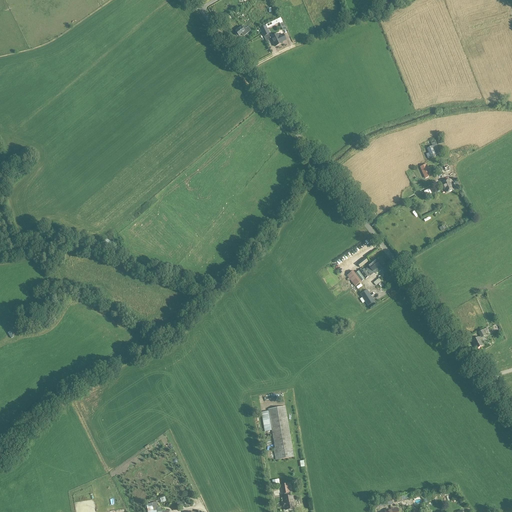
[(266,26),(260,29),(264,37),(270,34),(266,26)]
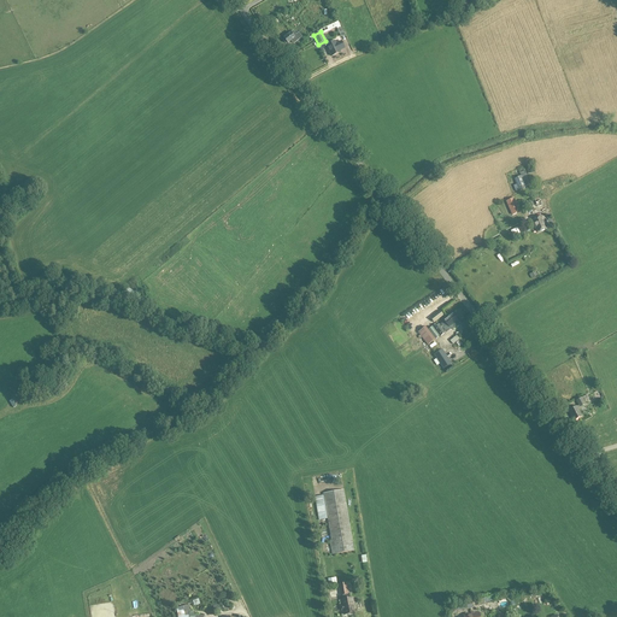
[(288,35),(287,34),(285,36),(285,37),(283,39),(288,43),(295,39),(291,33),(288,35)]
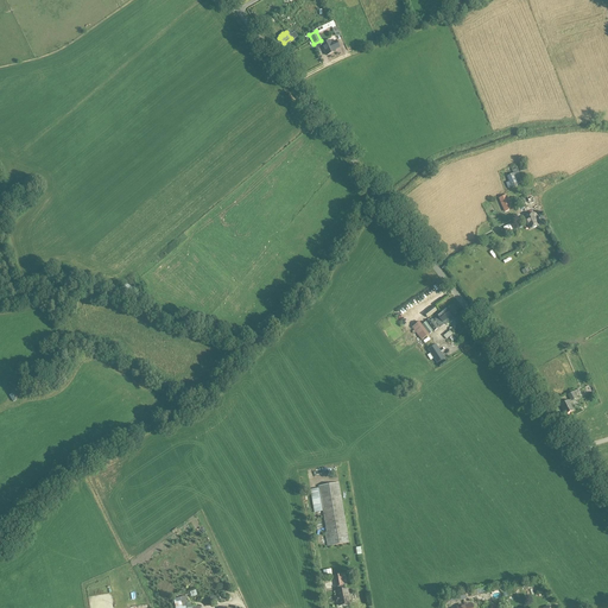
[(331,44),(330,40),(322,45),(327,56),(334,52),(333,51),(335,50),(340,48),(336,42),(331,44)]
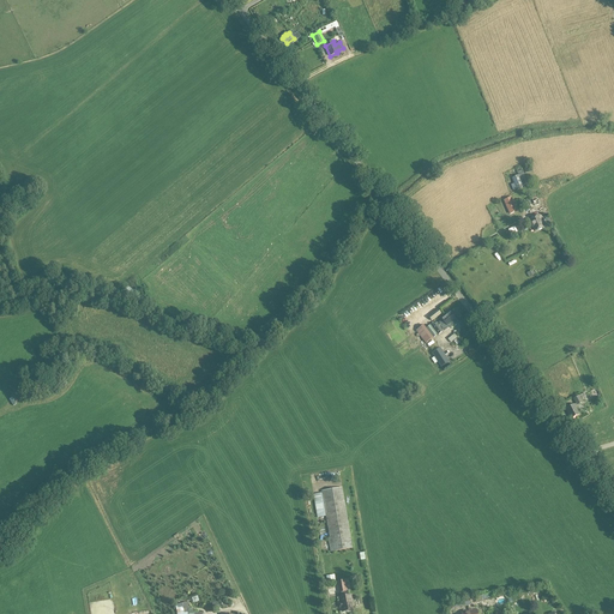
[(511,179),(516,190),(528,185),(523,174),(511,179)]
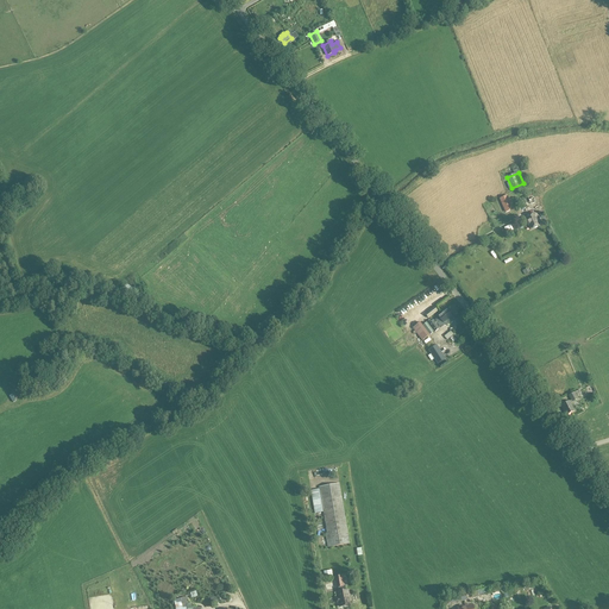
[(531,205),(535,202),(532,194),(528,196),(519,201),(521,209),(525,207),(531,205)]
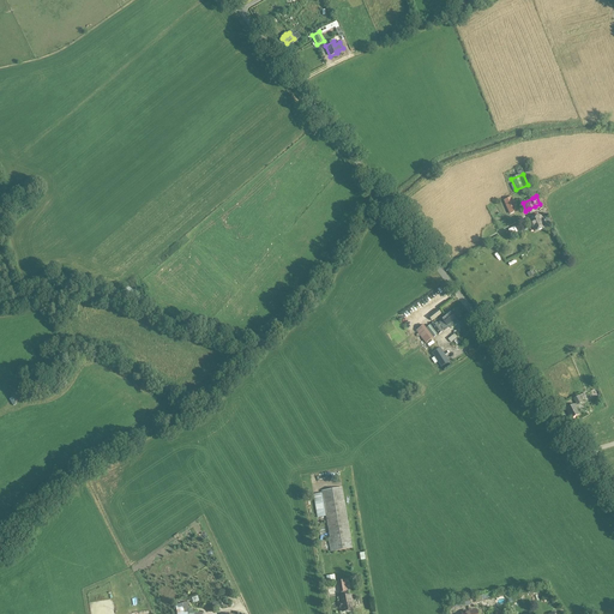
[(517,204),(515,205),(511,198),(505,200),(510,214),(517,211),(516,209),(519,208),(517,204)]
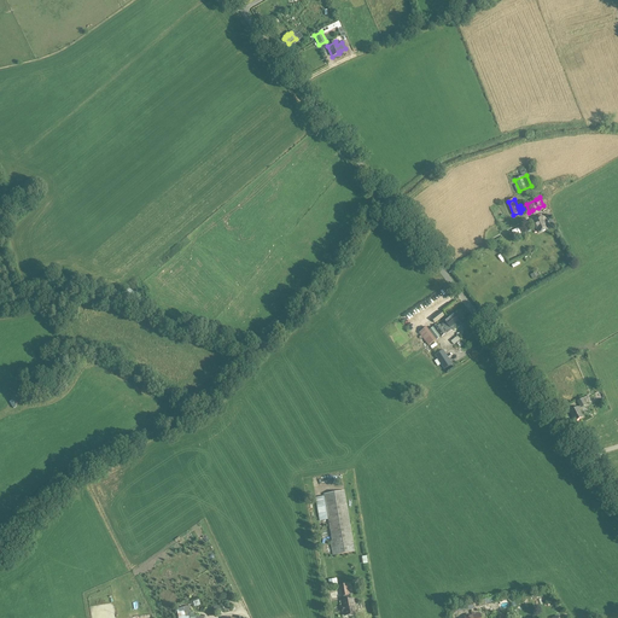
[(538,234),(547,231),(547,229),(552,227),(551,227),(554,226),(552,221),(551,222),(547,215),(532,221),(538,234)]
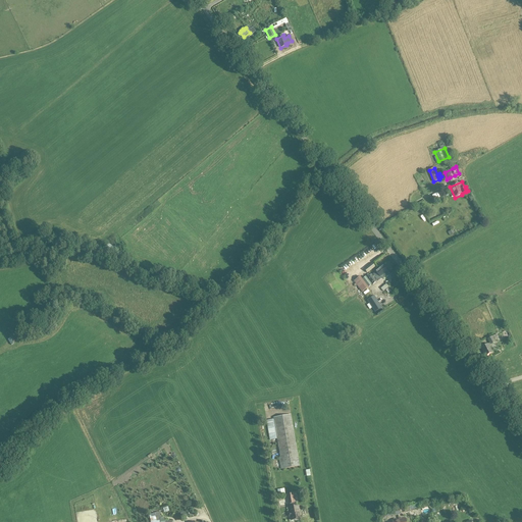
[(120,254),(112,249),(110,253),(118,257),(120,254)]
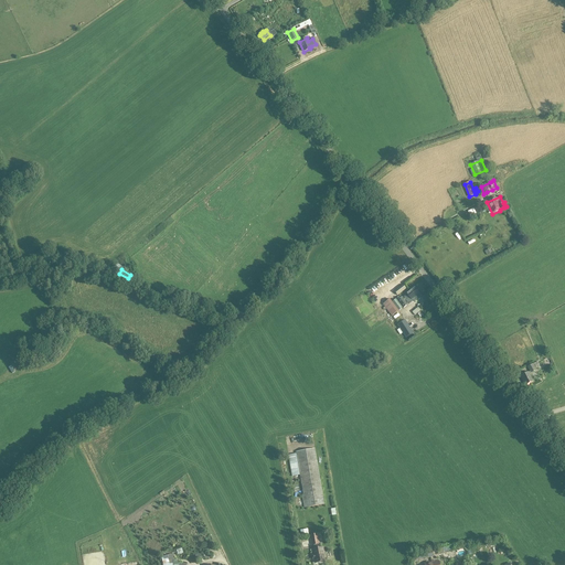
[(394,291),(397,296),(406,289),(403,285),(394,291)]
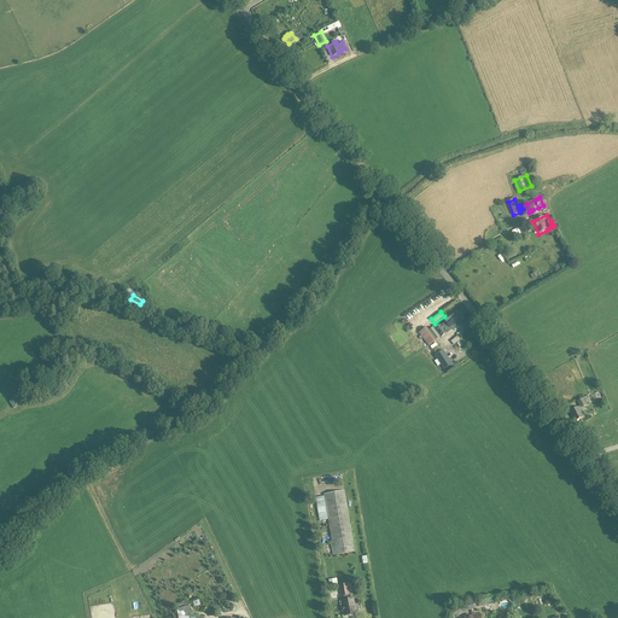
[(459,322),(454,315),(448,319),(444,321),(450,328),(454,326),(456,328),(460,325),(459,322)]
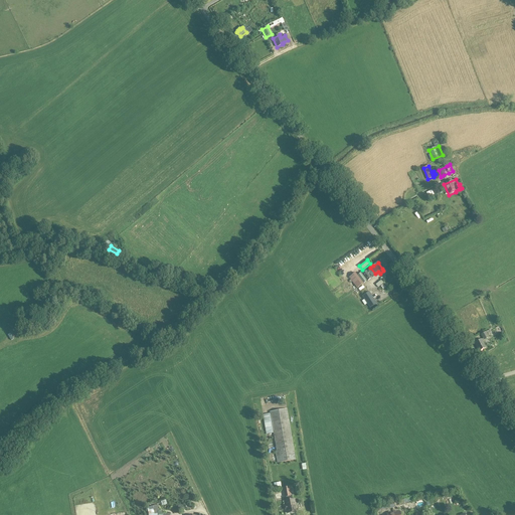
[(349,278),(357,288),(363,284),(355,273),(349,278)]
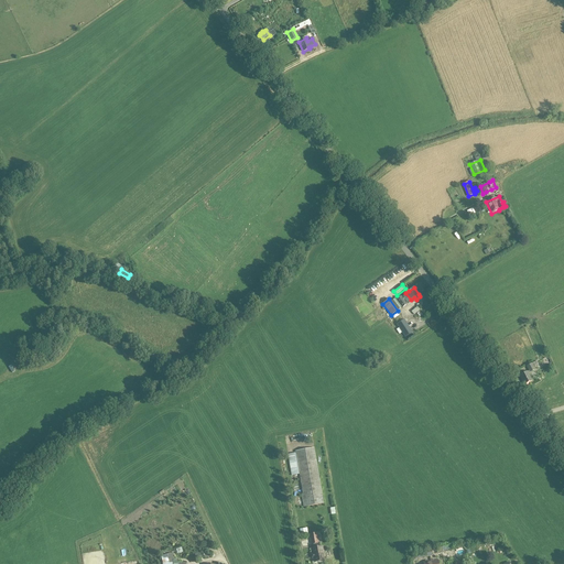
[(412,333),(404,320),(397,325),(405,337),(412,333)]
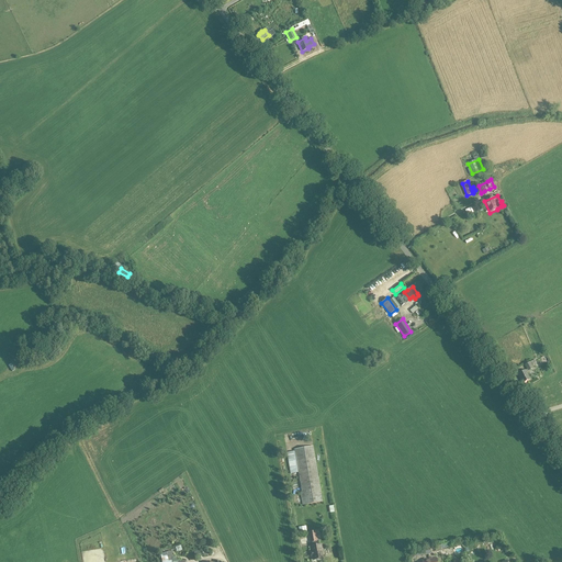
[(535,360),(525,366),(528,371),(535,368),(538,367),(535,360)]
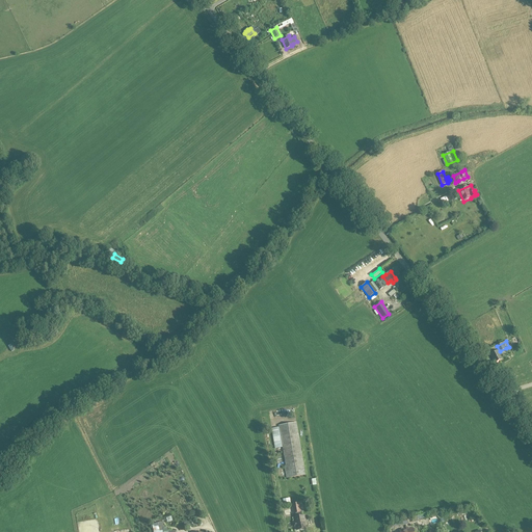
[(497,351),(490,354),(495,363),(502,360),(497,351)]
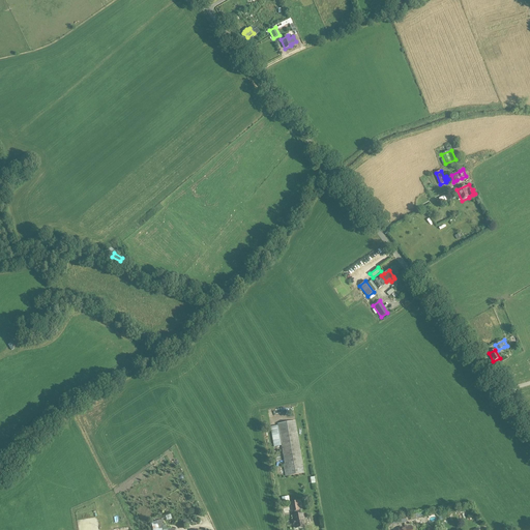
[(277,431),(278,431),(285,464),(283,464),(285,476),(304,473),(295,421),(277,424),(278,428),(276,429),(277,431)]
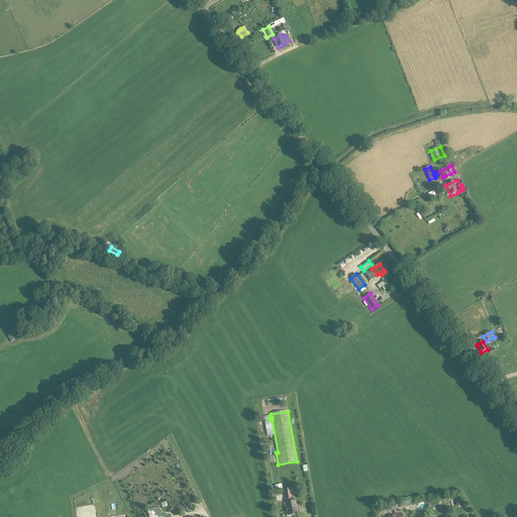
[(292,497),(290,487),(283,489),(285,498),(292,497)]
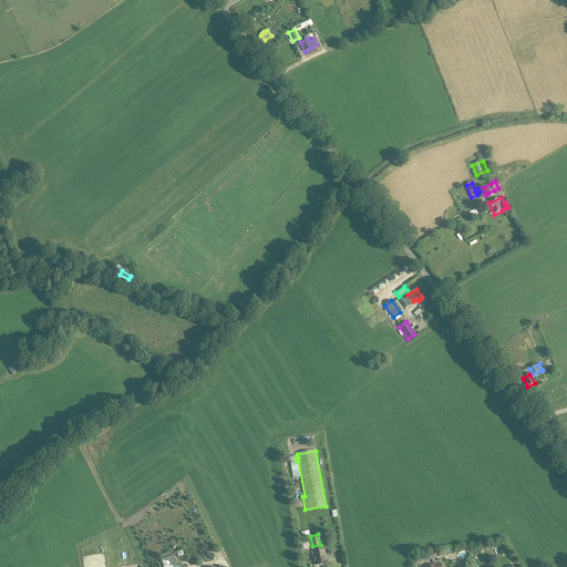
[(325,550),(315,552),(317,565),(327,564),(325,550)]
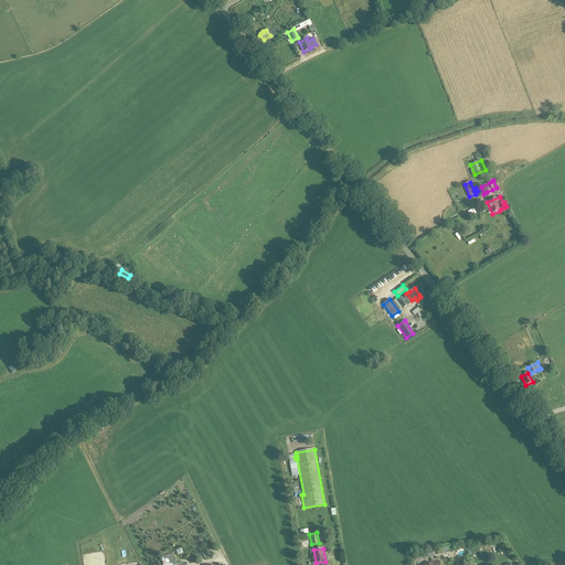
[(434,556),(433,550),(426,551),(426,553),(417,554),(418,560),(434,556)]
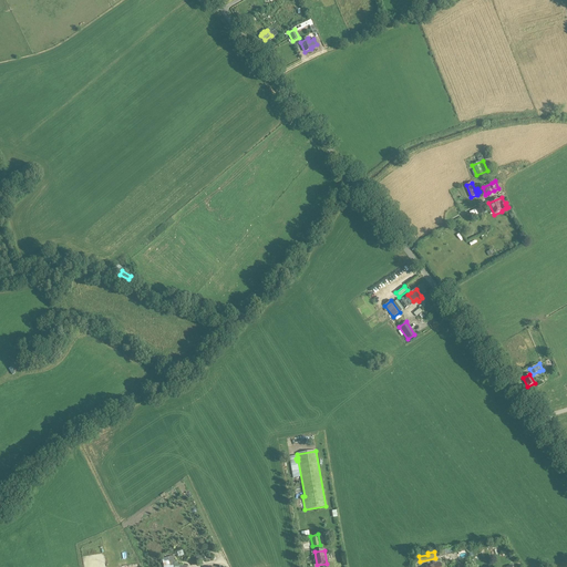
[(174,556),(162,559),(164,566),(163,566),(186,566),(187,565),(181,566),(179,564),(177,564),(177,563),(176,563),(174,556)]
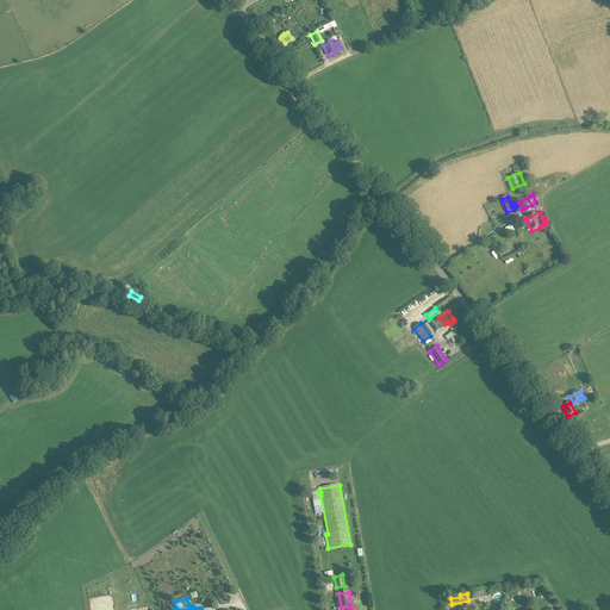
[(452,604),(450,598),(442,599),(443,609),(452,608),(452,604)]
